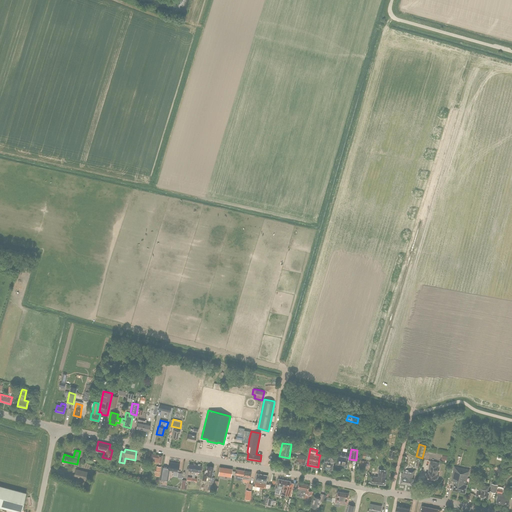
[(335,459),(336,459),(335,465),(346,467),(348,457),(349,452),(339,450),(338,455),(335,455),(335,459)]
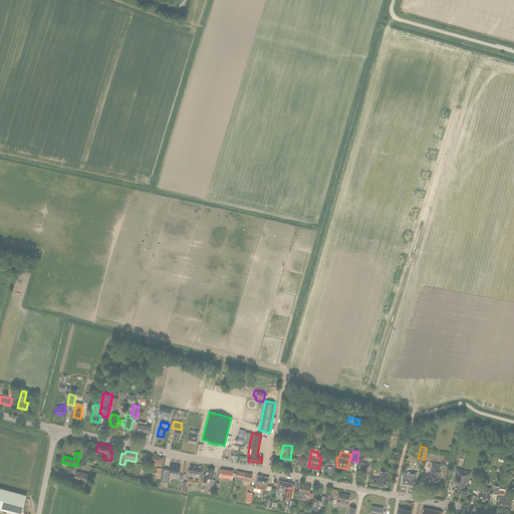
[(162,462),(163,457),(159,456),(159,457),(152,455),(151,461),(156,462),(155,465),(162,466),(162,462)]
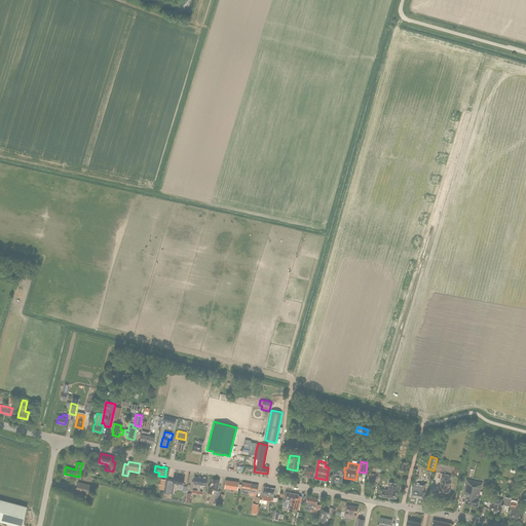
[(313,472),(314,468),(304,466),(303,470),(302,476),(312,478),(313,472)]
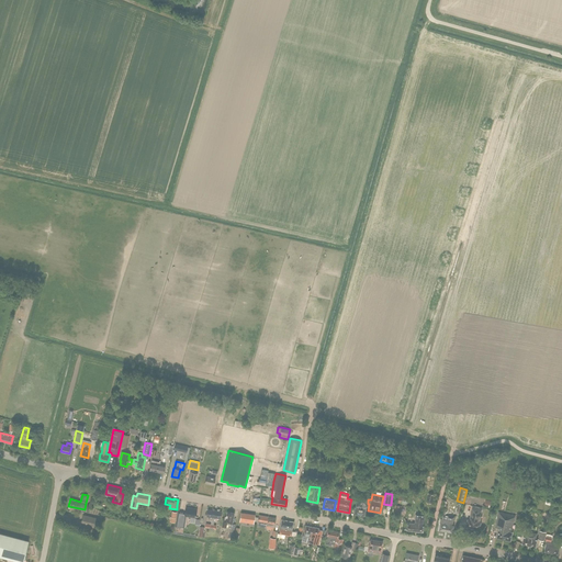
[(366,509),(367,506),(366,506),(366,505),(364,503),(362,502),(362,499),(357,498),(356,506),(356,508),(355,514),(363,516),(364,509),(366,509)]
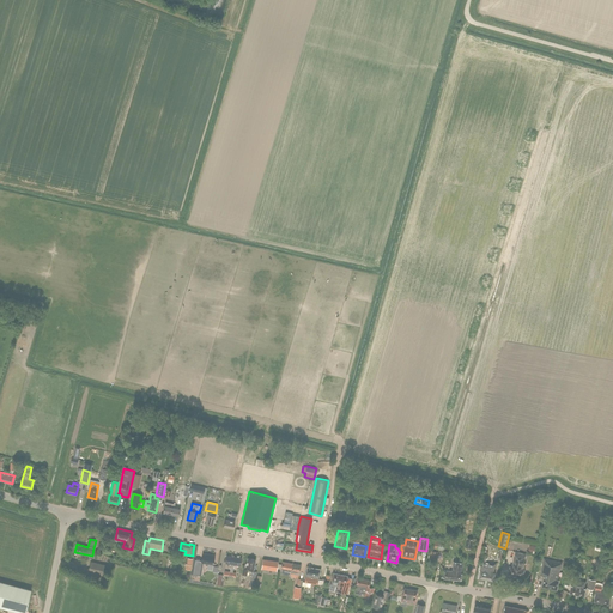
[(436,560),(438,552),(430,550),(428,559),(436,560)]
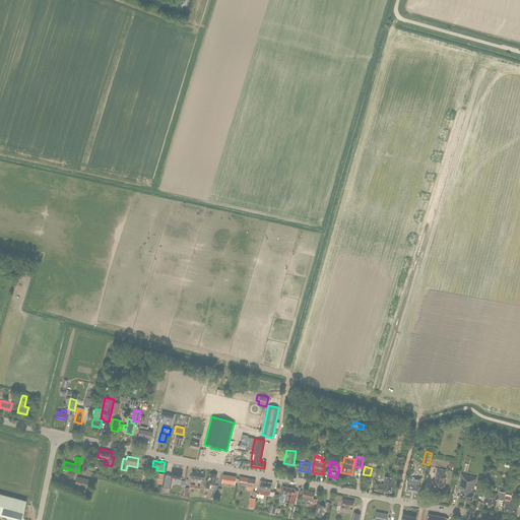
[(444,490),(445,482),(444,482),(445,477),(446,470),(437,468),(435,480),(433,480),(431,486),(444,490)]
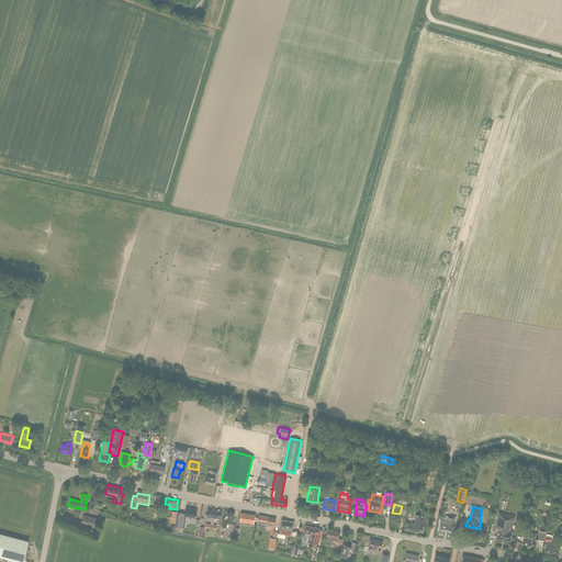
[(190,516),(191,516),(190,523),(194,523),(194,521),(195,517),(197,508),(186,507),(186,508),(184,513),(178,512),(176,526),(176,527),(180,527),(183,528),(186,516),(190,516)]
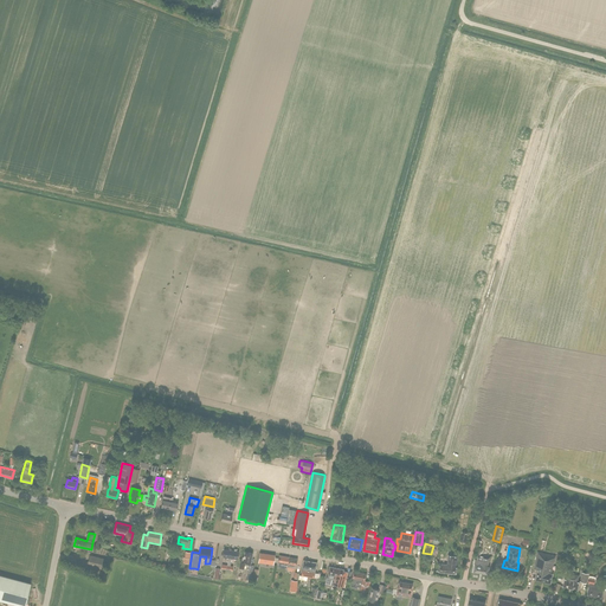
[(237,559),(238,552),(224,549),(223,556),(229,558),(227,565),(223,563),(223,565),(221,569),(232,571),(233,566),(230,566),(231,558),(237,559)]
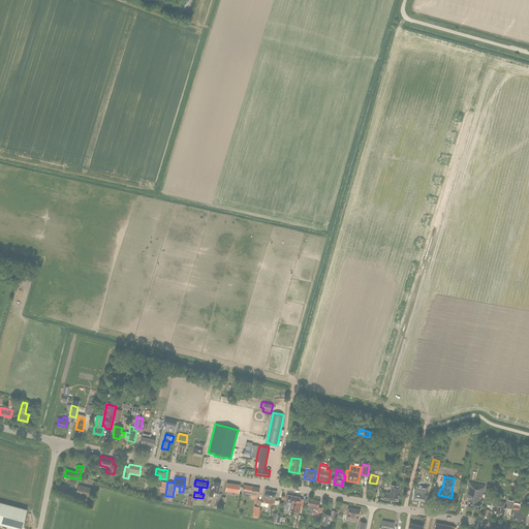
[(219,492),(220,483),(214,481),(213,486),(212,486),(211,490),(210,490),(209,496),(213,497),(214,491),(219,492)]
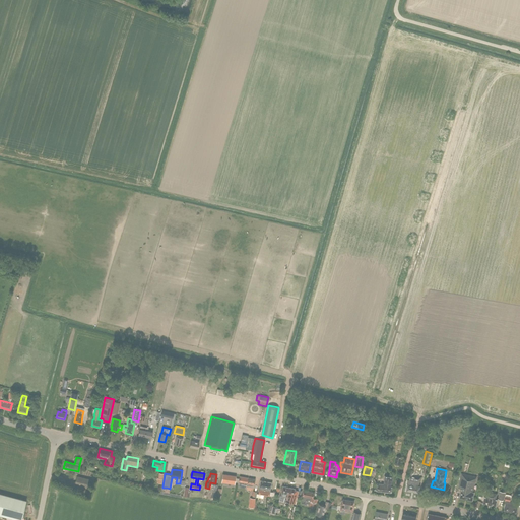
[(473,492),(476,477),(461,473),(458,488),(462,489),(460,498),(472,501),(474,492),(473,492)]
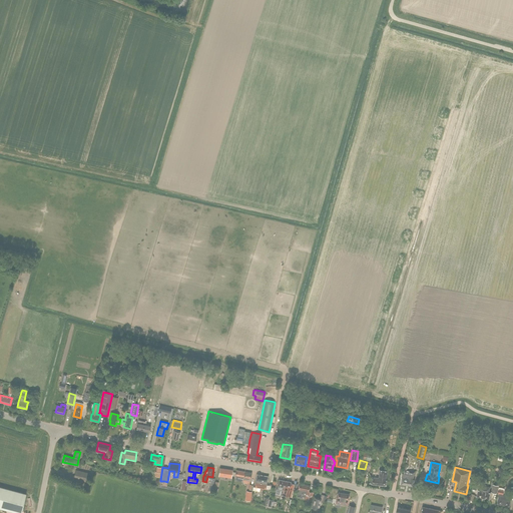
[(218,476),(220,476),(231,478),(232,470),(219,468),(218,476)]
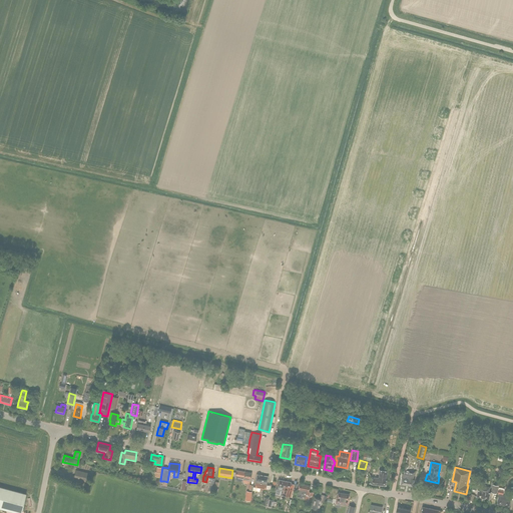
[(88,473),(75,469),(73,478),(85,482),(88,473)]
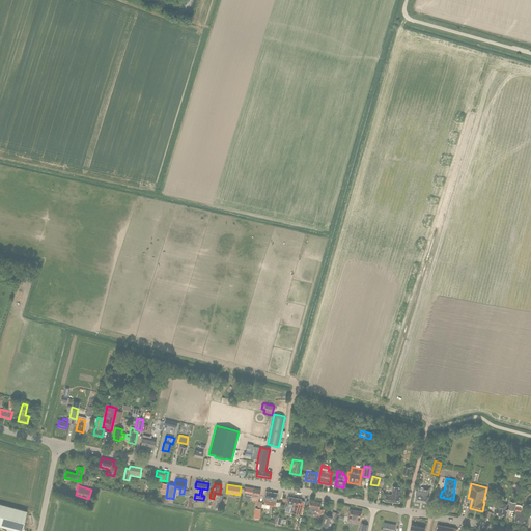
[(399,502),(400,491),(400,486),(393,485),(392,495),(386,494),(385,501),(399,502)]
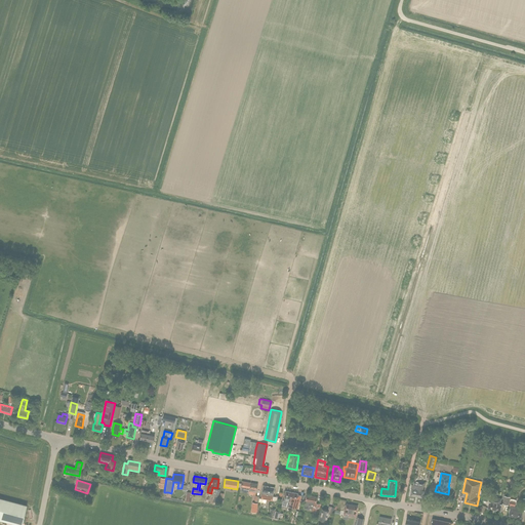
[(255,492),(257,484),(251,483),(250,488),(249,488),(250,483),(242,481),(240,491),(248,493),(248,491),(255,492)]
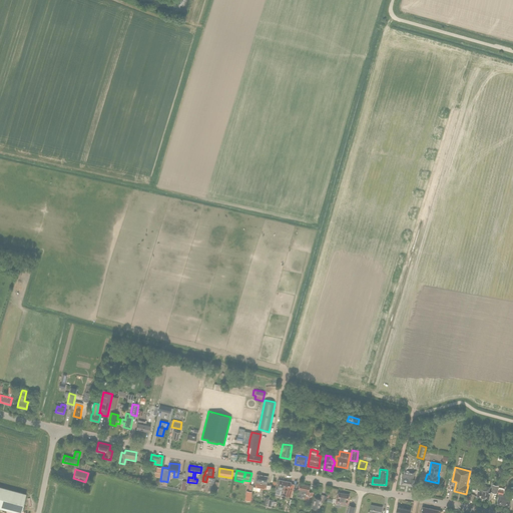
[(413,479),(415,471),(409,470),(409,471),(405,470),(404,474),(402,473),(401,477),(402,477),(401,484),(413,486),(414,479),(413,479)]
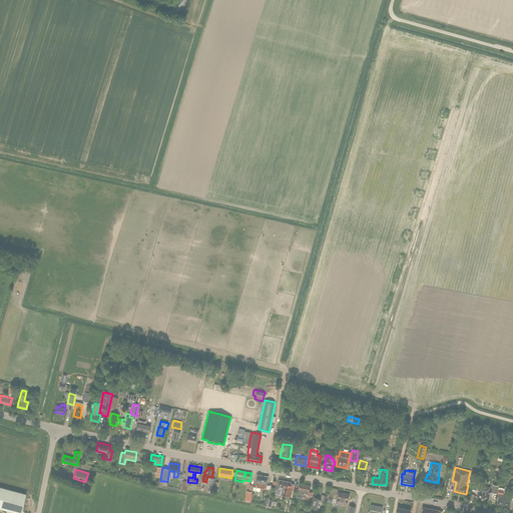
[(253,487),(252,490),(260,491),(261,488),(266,489),(271,489),(272,485),(267,485),(267,482),(268,476),(261,475),(261,474),(257,474),(255,480),(255,482),(254,487),(253,487)]
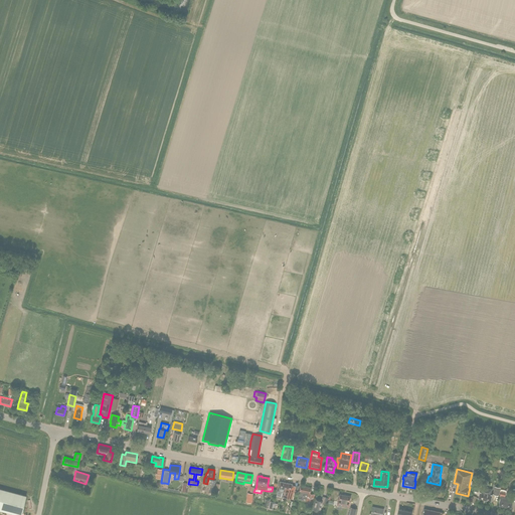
[(486,488),(487,484),(488,481),(484,481),(484,483),(483,487),(482,492),(480,491),(479,498),(491,501),(492,494),(491,494),(492,489),(486,488)]
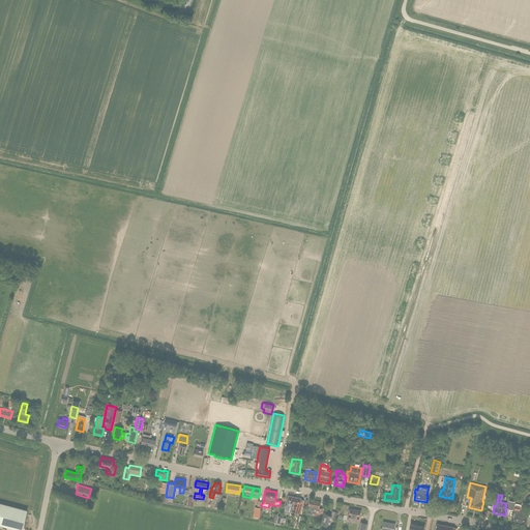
[(286,505),(284,510),(290,511),(291,511),(292,511),(300,513),(301,507),(303,500),(300,499),(300,498),(288,496),(287,499),(287,501),(287,502),(286,505)]
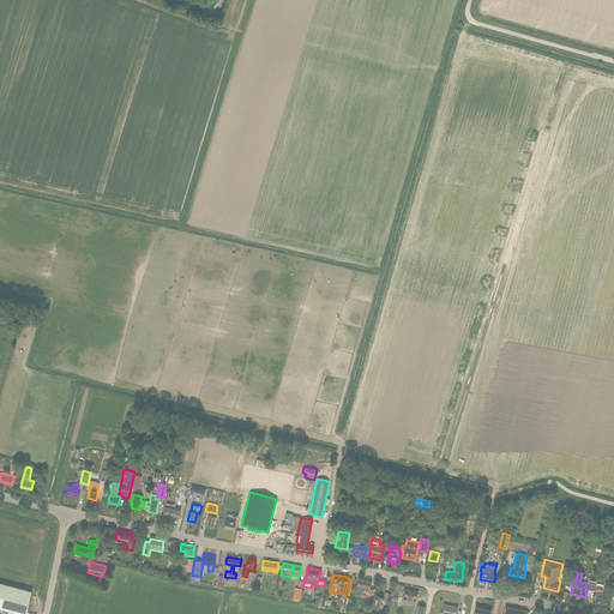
[(356,588),(355,595),(361,596),(362,594),(366,595),(365,597),(371,600),(373,589),(369,588),(371,582),(357,579),(356,588)]
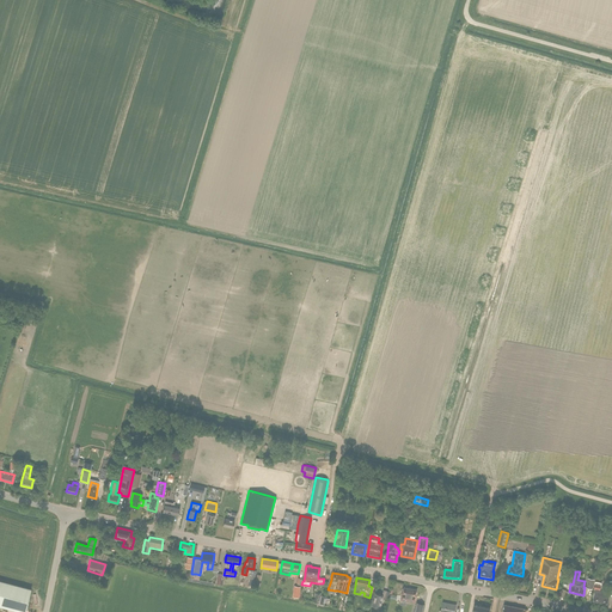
[(24,611),(31,589),(0,580),(0,605),(23,611),(24,611)]
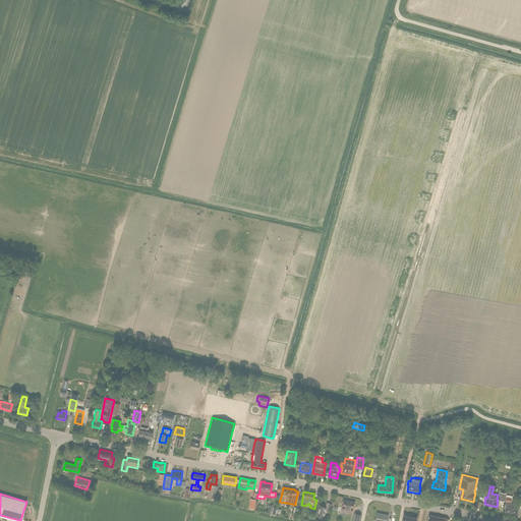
[(343,500),(341,509),(346,510),(346,511),(352,513),(354,502),(343,500)]
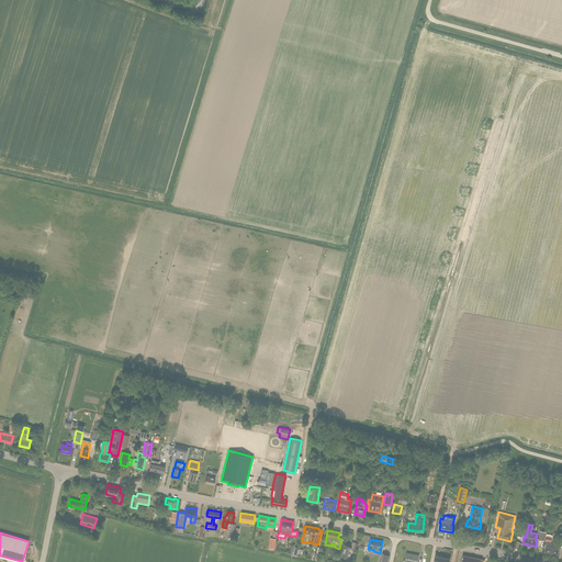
[(349,558),(349,557),(350,558),(350,554),(349,554),(351,548),(353,548),(355,542),(352,541),(350,548),(344,546),(341,557),(349,558)]
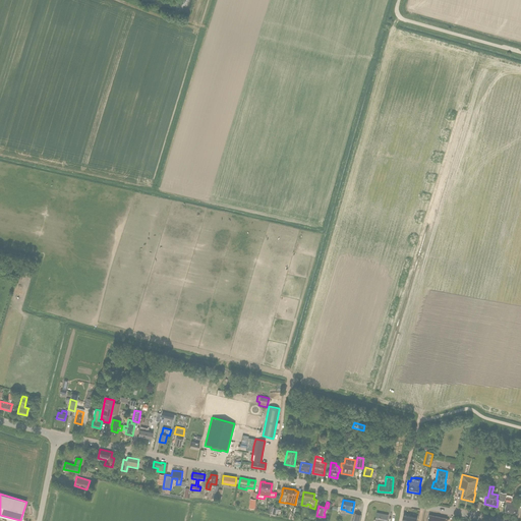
[(518,508),(519,505),(507,502),(507,505),(506,505),(505,511),(517,514),(518,508)]
